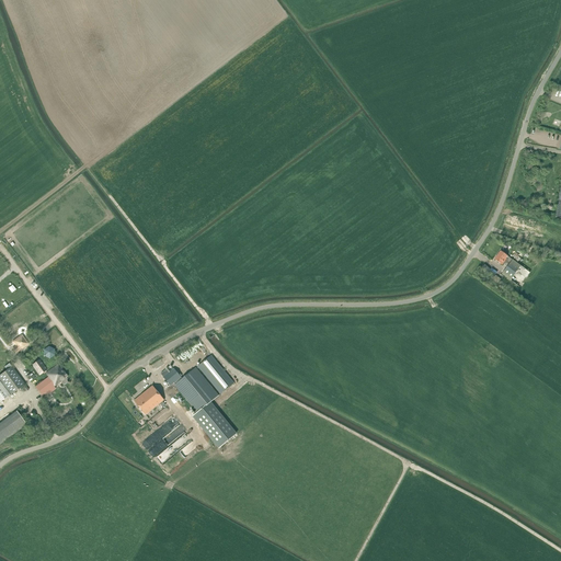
[(495,260),(502,264),(508,256),(501,251),(495,260)]
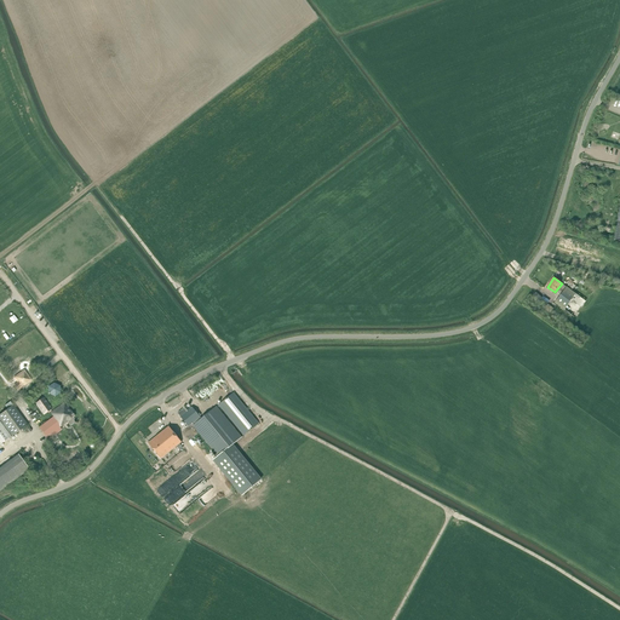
[(567,286),(552,305),(577,323),(591,304),(567,286)]
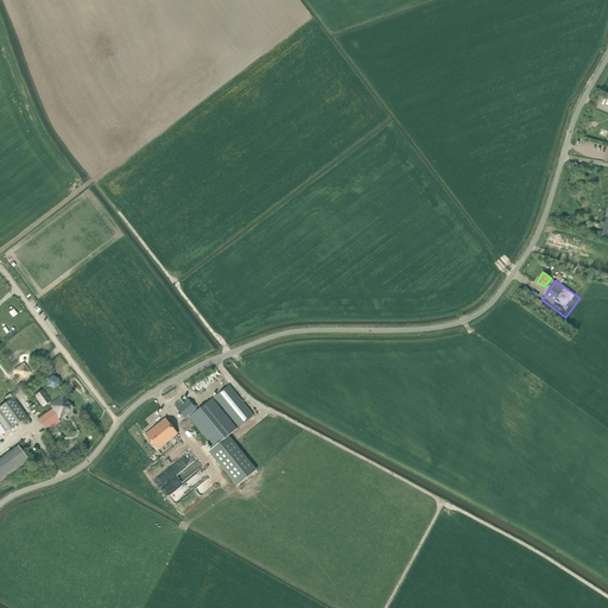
[(26,368),(13,378),(17,382),(31,373),(26,368)]
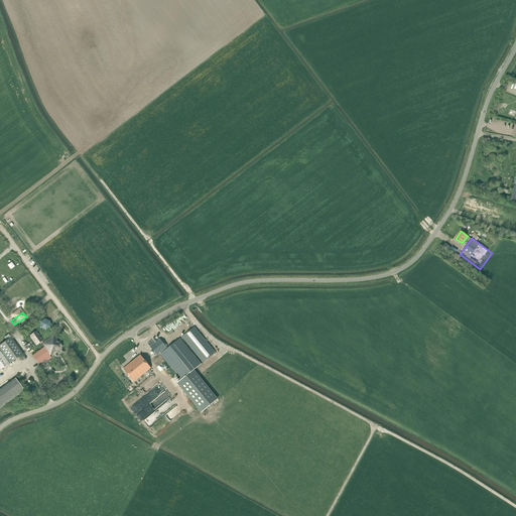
[(48,329),(43,326),(39,330),(40,335),(45,337),(49,334),(48,329)]
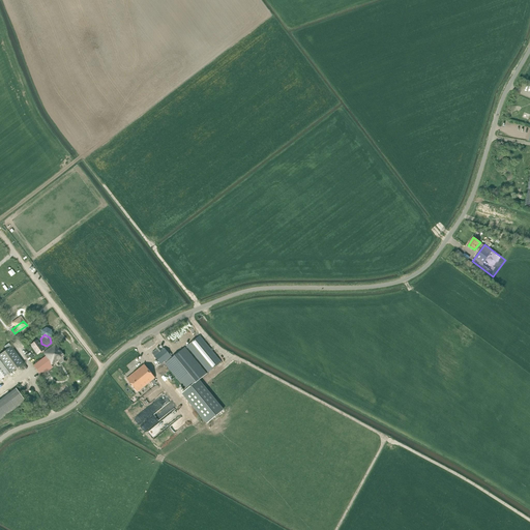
[(200,335),(186,346),(208,373),(222,361),(200,335)]
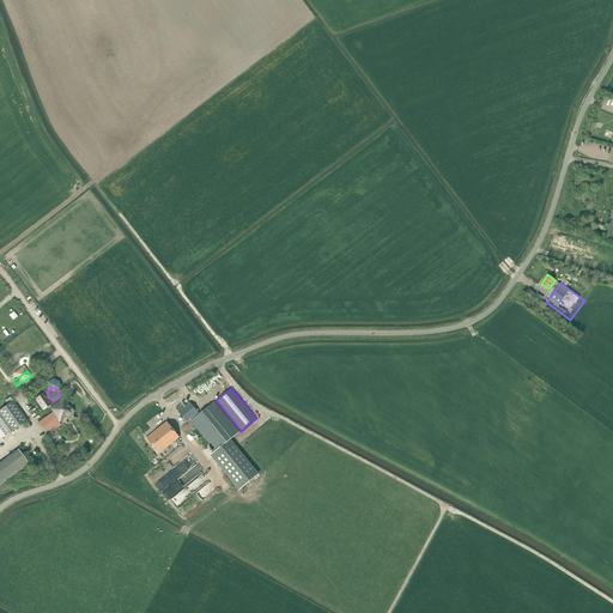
[(42,394),(36,399),(43,410),(50,405),(42,394)]
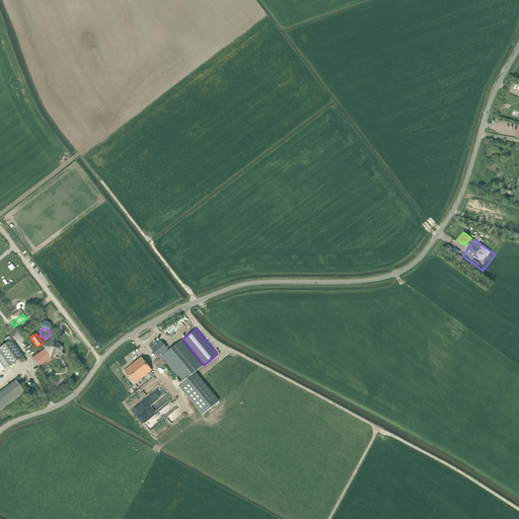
[(6,343),(0,347),(0,371),(23,356),(10,339),(8,336),(4,340),(6,343)]
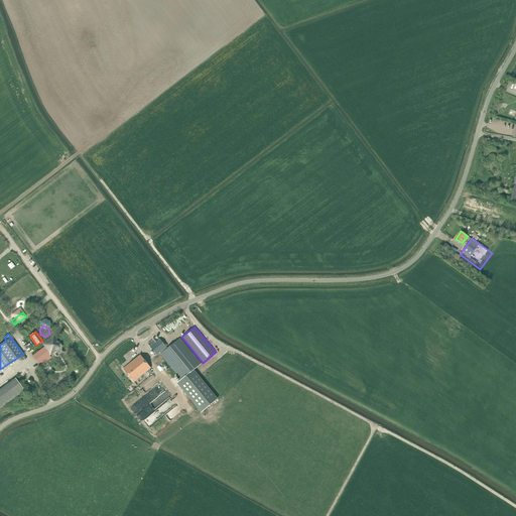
[(43,348),(49,356),(55,351),(58,354),(61,352),(60,350),(61,349),(60,347),(61,346),(53,335),(42,344),(44,347),(43,347),(43,348)]
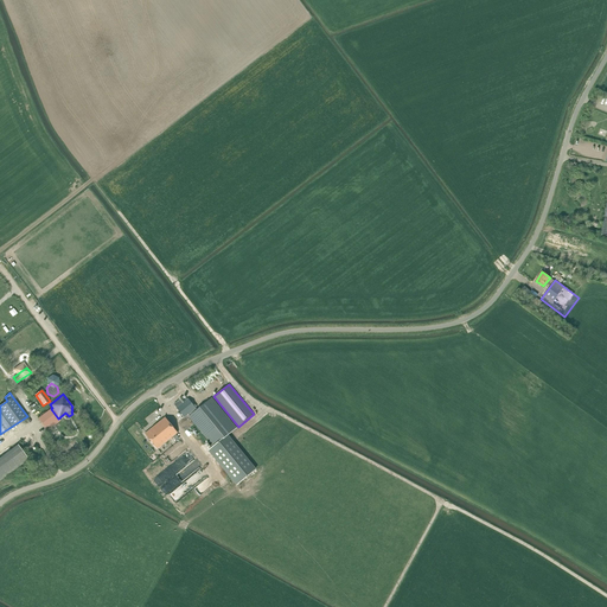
[(189,398),(185,401),(181,397),(179,400),(174,404),(177,408),(184,417),(189,413),(191,415),(189,417),(213,447),(209,451),(237,485),(255,470),(228,436),(237,428),(212,397),(197,409),(196,408),(189,398)]
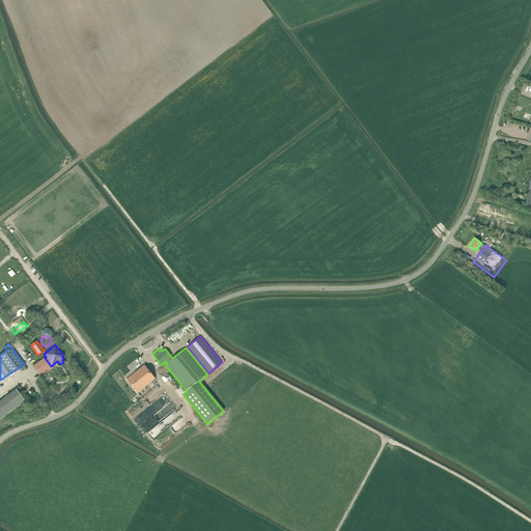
[(51,366),(45,358),(33,366),(39,374),(43,372),(44,374),(48,371),(46,370),(51,366)]
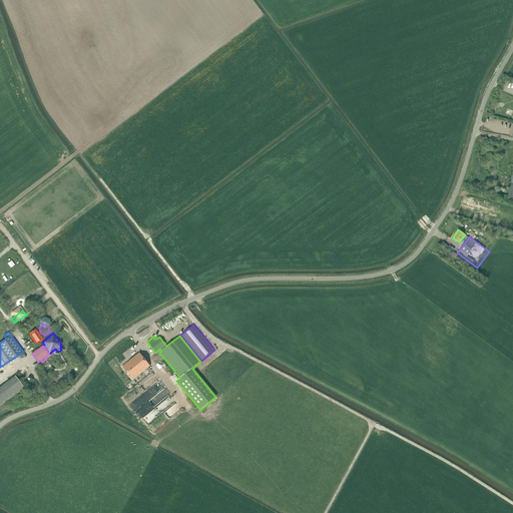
[(139,353),(127,363),(138,376),(149,366),(139,353)]
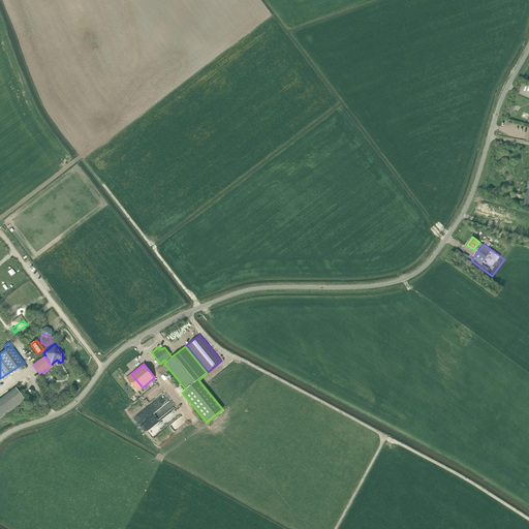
[(143,387),(131,374),(127,378),(137,391),(143,387)]
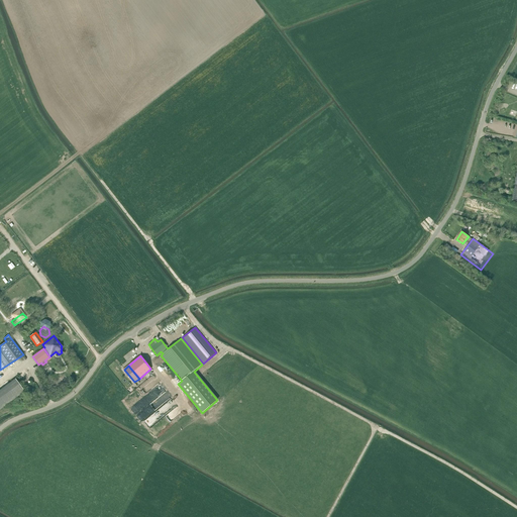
[(0,409),(24,391),(15,379),(0,390),(0,409)]
